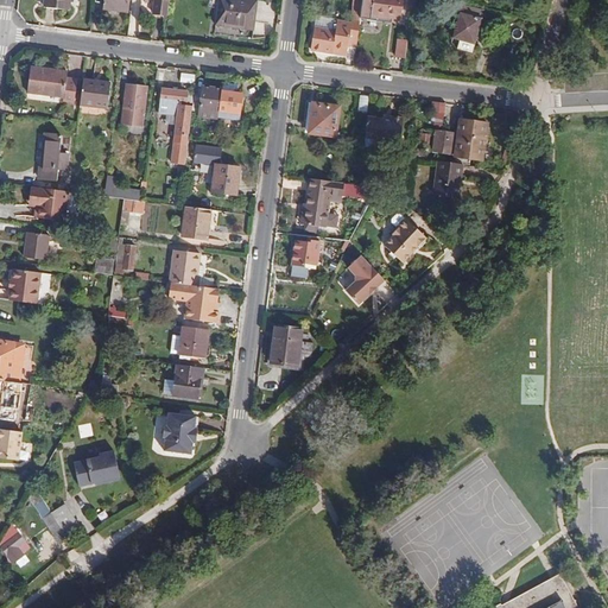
[(70,0),(45,0),(44,7),(69,11),(70,0)]
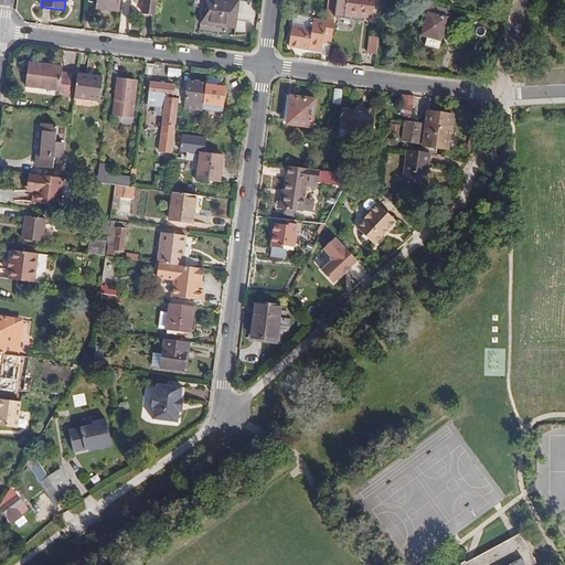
[(120,0),(97,0),(96,9),(119,12),(120,0)]
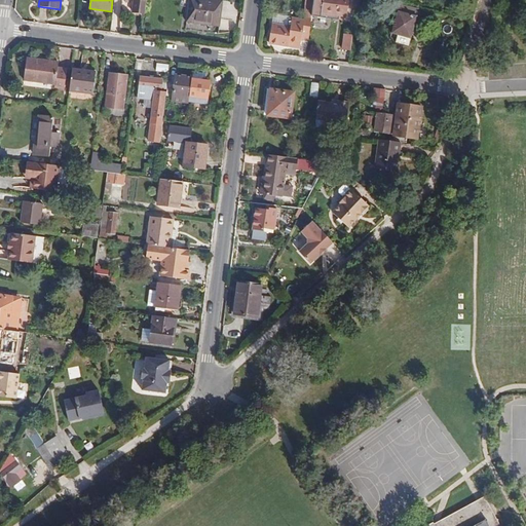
[(134,0),(133,12),(145,14),(146,0),(134,0)]
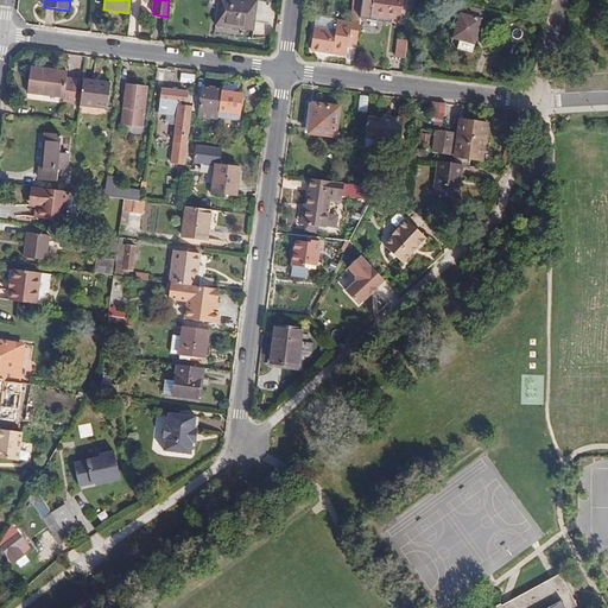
[(257,0),(217,0),(215,26),(253,31),(257,0)]
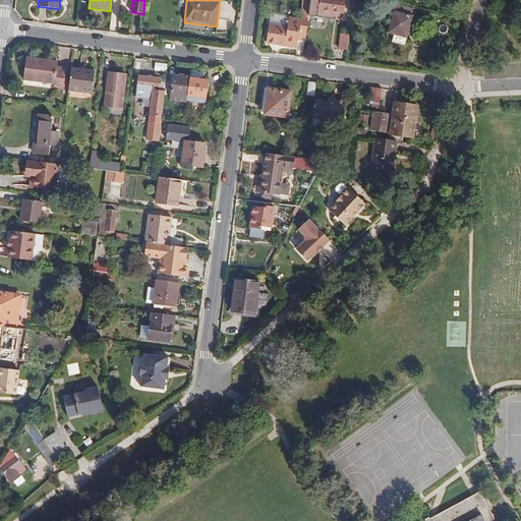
[(303,0),(301,16),(308,18),(309,15),(310,0),(303,0)]
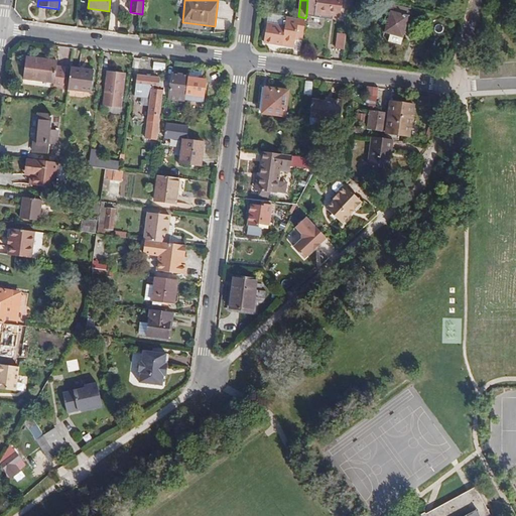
[(307,0),(306,15),(330,18),(330,15),(341,16),(343,0),(307,0)]
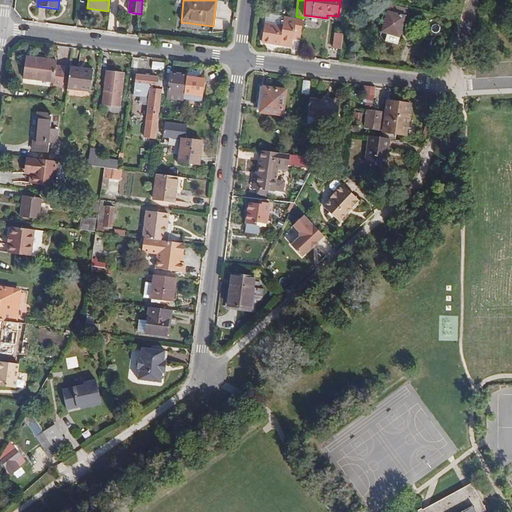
[(389,4),(387,11),(405,16),(407,9),(389,4)]
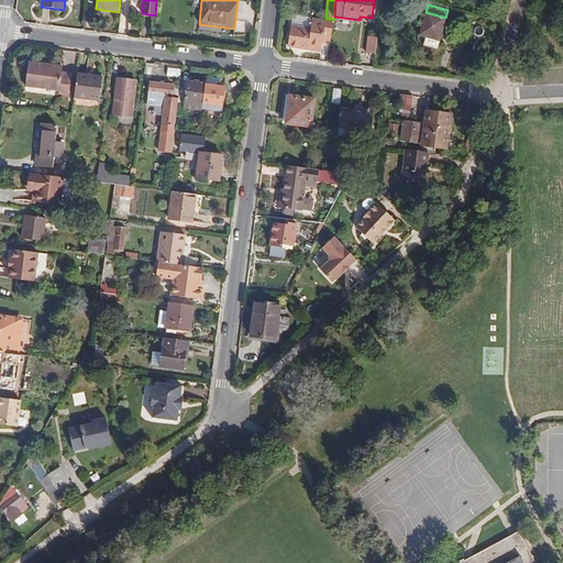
[(385,18),(393,17),(392,8),(384,9),(385,18)]
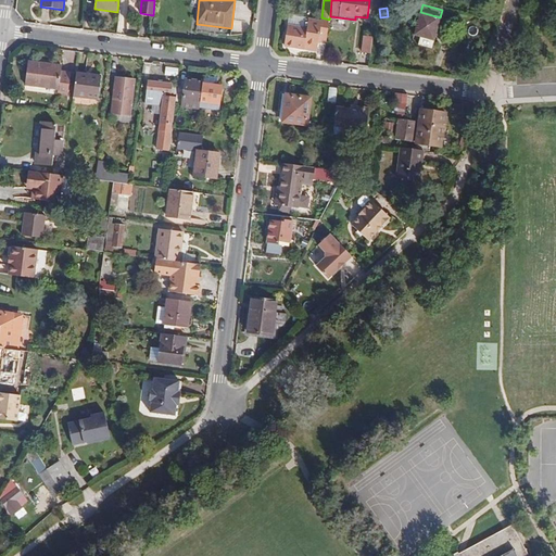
[(440,17),(420,12),(414,35),(420,37),(418,45),(431,49),(441,17),(440,17)]
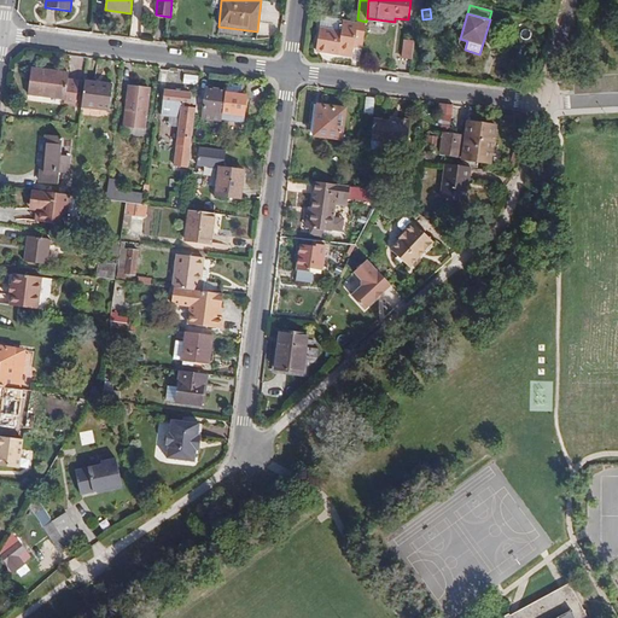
[(321,16),(320,28),(338,30),(339,21),(339,19),(321,16)]
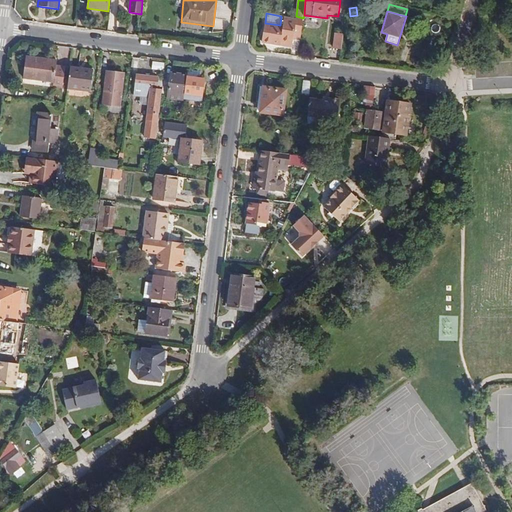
[(294,38),(300,39),(303,18),(296,16),(295,19),(284,17),(284,18),(281,17),(280,25),(265,23),(262,42),(281,45),(281,43),(293,45),(294,38)]
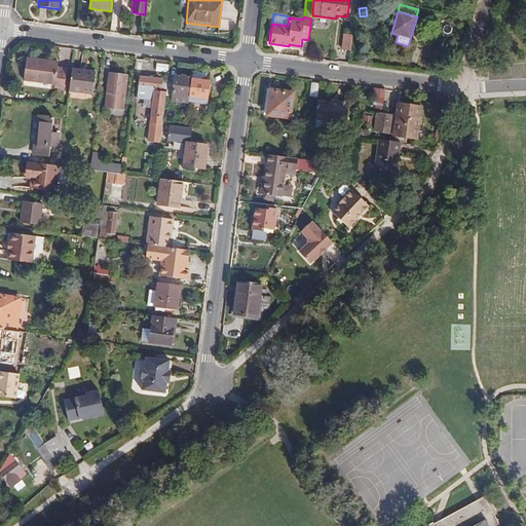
[(350,50),(352,34),(343,33),(341,50),(350,50)]
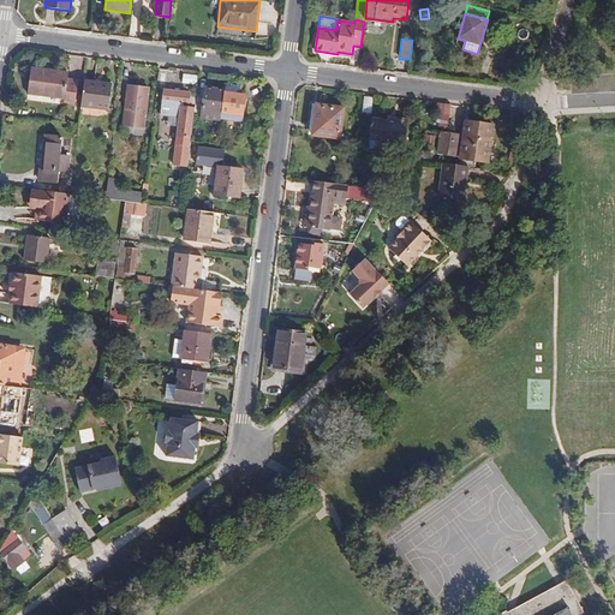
[(338,54),(351,57),(351,60),(359,61),(360,47),(353,46),(352,54),(338,52),(338,54)]
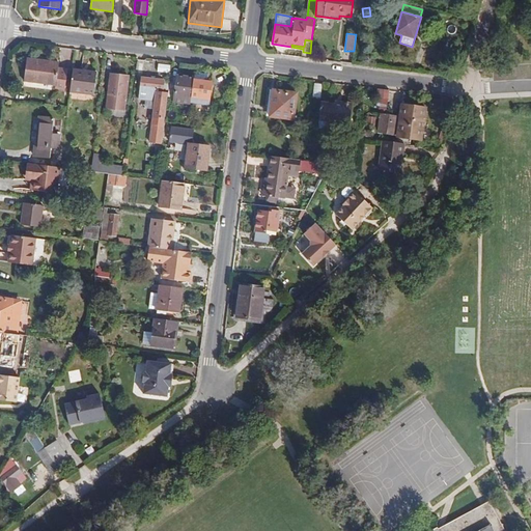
[(27,58),(24,81),(56,85),(55,90),(65,91),(67,68),(58,67),(59,62),(27,58)]
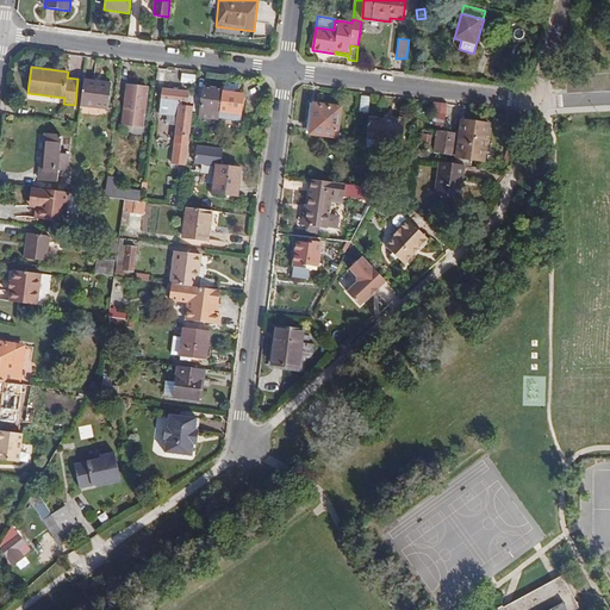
[(112,83),(83,80),(80,105),(109,109),(112,83)]
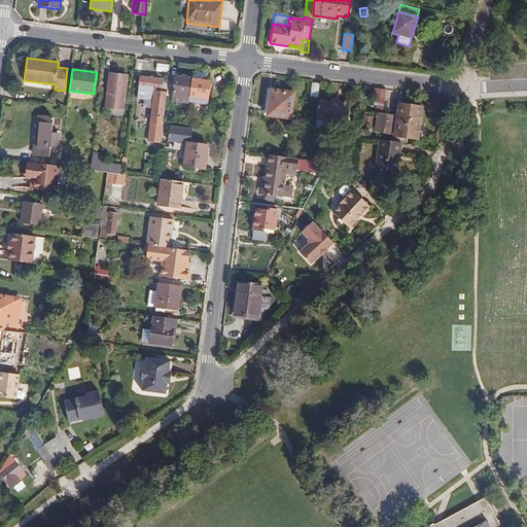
[(191,79),(205,81),(207,72),(192,70),(191,77),(191,79)]
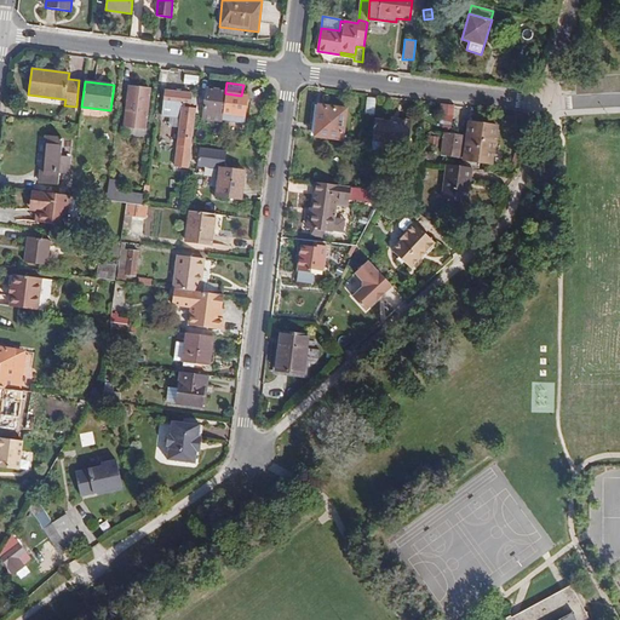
[(150,89),(128,86),(124,126),(145,130),(150,89)]
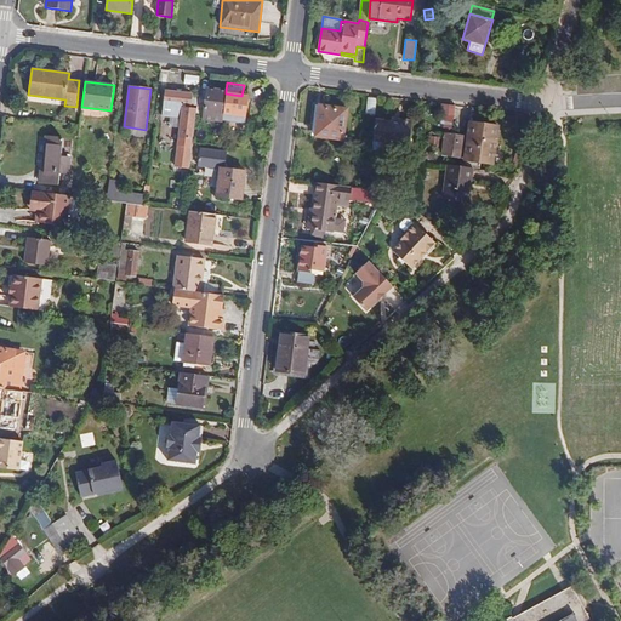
[(206,89),(206,91),(199,90),(198,95),(197,108),(195,113),(204,114),(203,119),(222,121),(222,119),(244,123),(245,117),(249,96),(241,96),(226,93),(226,91),(206,89)]
